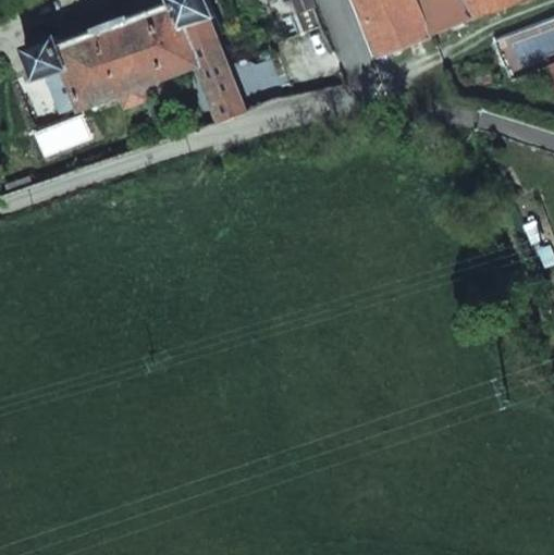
[(56,36),(23,48),(35,79),(62,70),(78,111),(119,96),(140,88),(196,69),(216,123),(246,112),(210,15),(213,14),(207,0),(169,0),(170,2),(59,45),(56,36)]
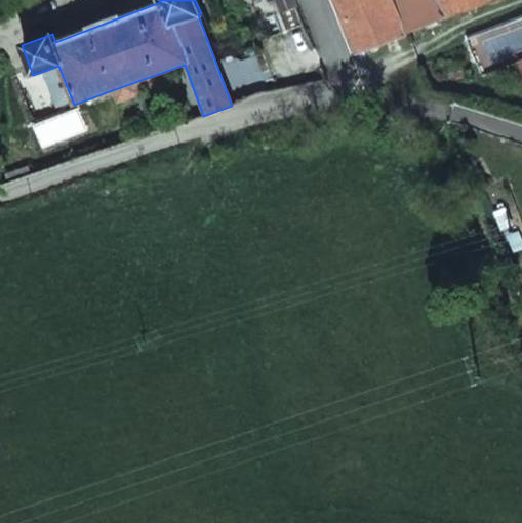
[(297,6),(294,0),(254,0),(255,0),(276,0),(281,12),(297,6)]
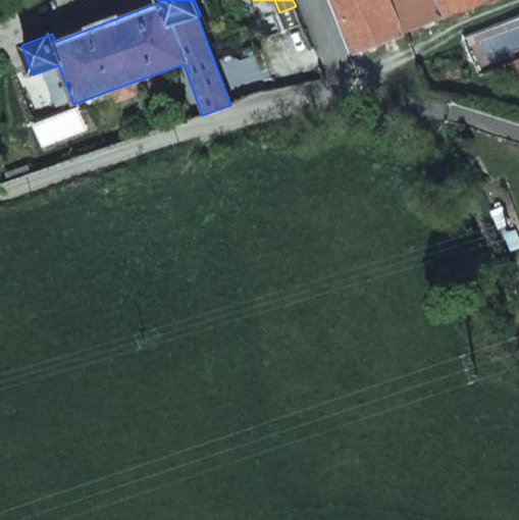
[(330,0),(349,46),(352,49),(396,34),(384,1),(383,0),(330,0)]
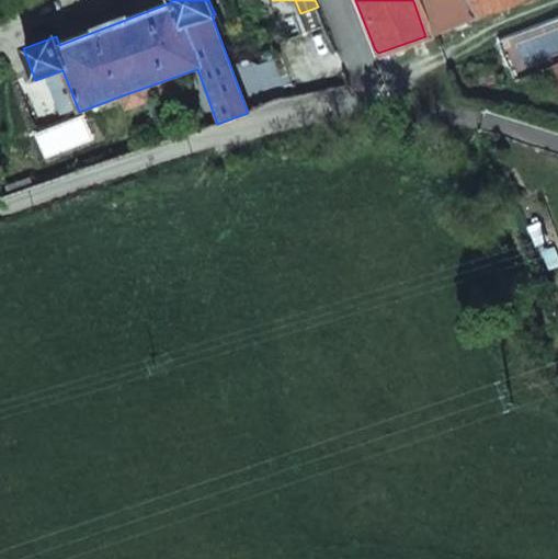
[(416,0),(413,1),(425,36),(525,0),(416,0)]
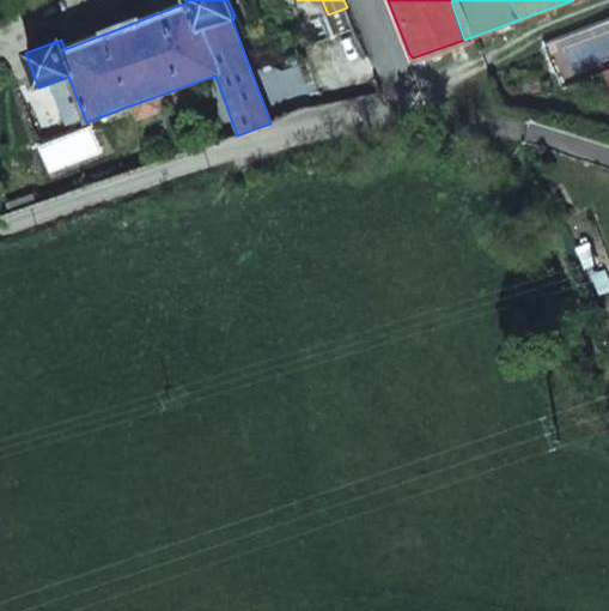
[(86,122),(68,77),(38,88),(55,133),(86,122)]
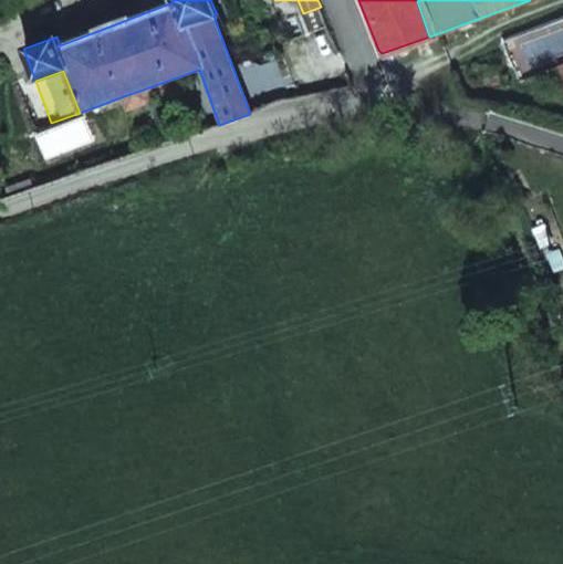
[(125,112),(148,103),(143,90),(121,97),(125,112)]
